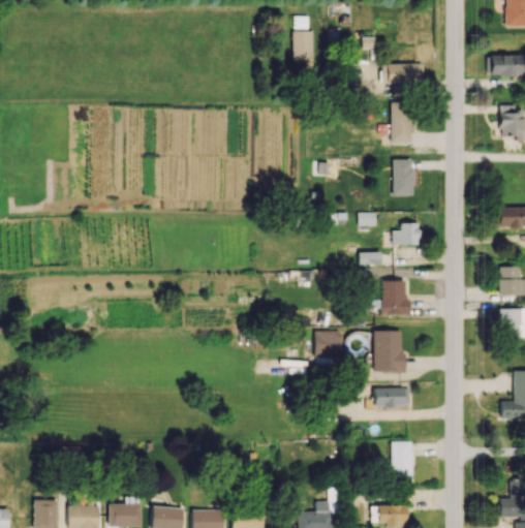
[(524,0),(505,0),(506,27),(524,26),(524,0)]
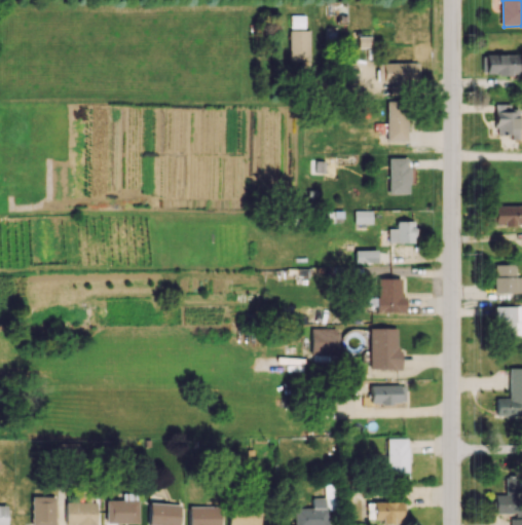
[(312,61),(312,31),(292,31),(292,61),(312,61)]
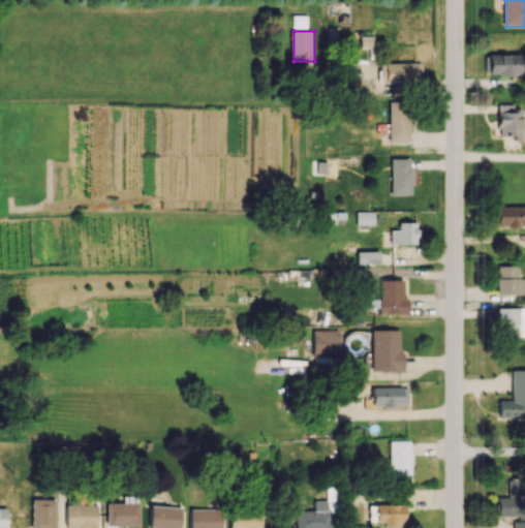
[(377,49),(376,37),(363,38),(364,49),(377,49)]
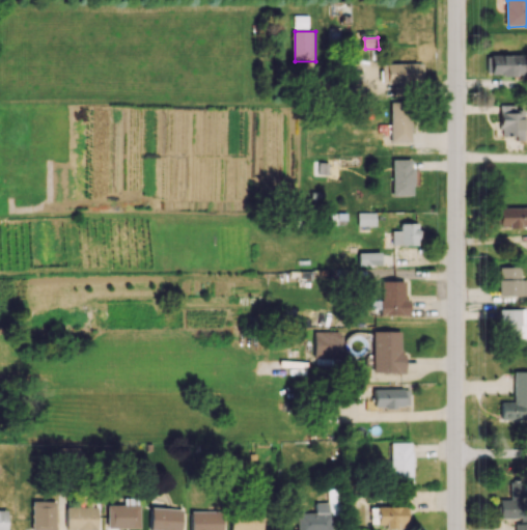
[(526,56),(493,56),(493,76),(526,77),(526,56)]
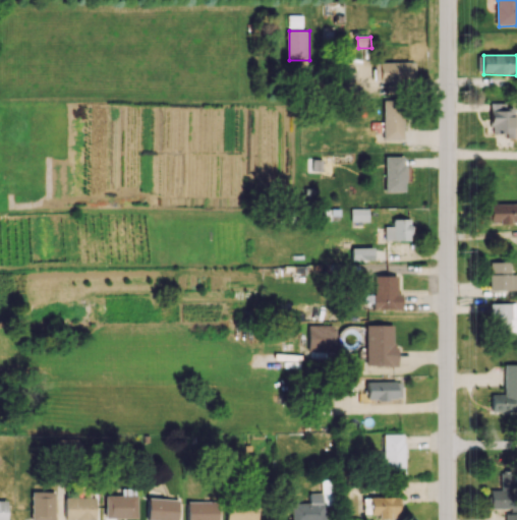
[(382,82),(416,81),(415,63),(381,63),(382,82)]
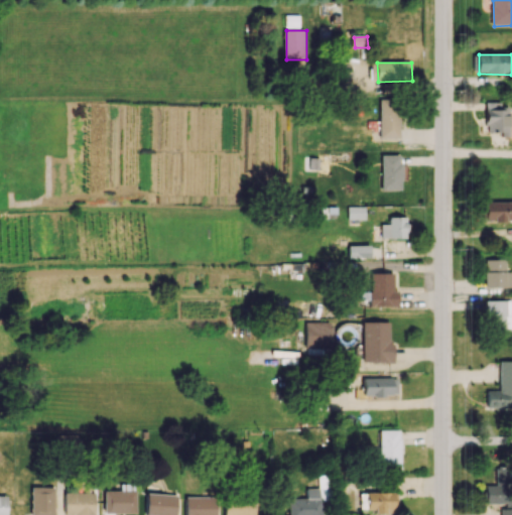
[(382,139),(401,139),(401,100),(382,101),(382,139)]
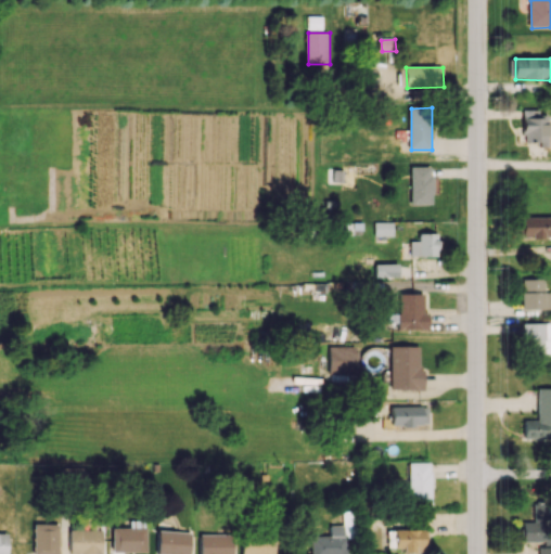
[(541,112),(525,111),(524,143),(550,144),(550,140),(550,117),(541,117),(541,112)]
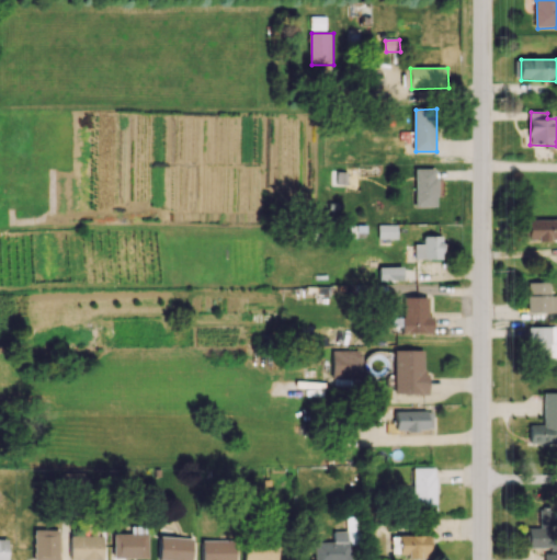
[(417,207),(440,207),(439,169),(417,169),(417,207)]
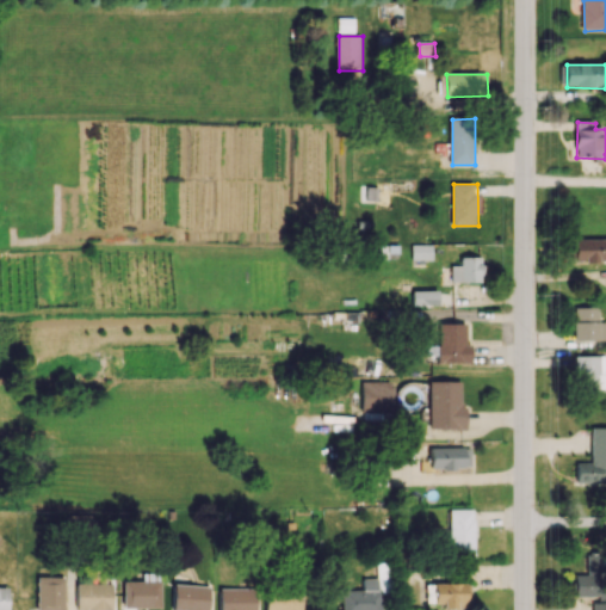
[(605,239),(577,240),(577,264),(605,263),(605,239)]
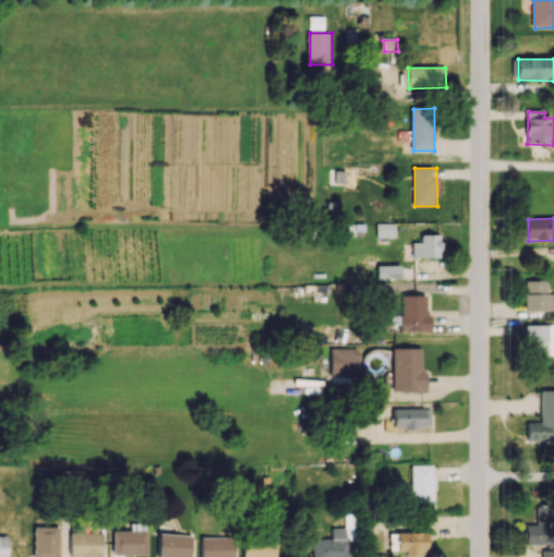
[(378,239),(399,238),(399,223),(378,225),(378,239)]
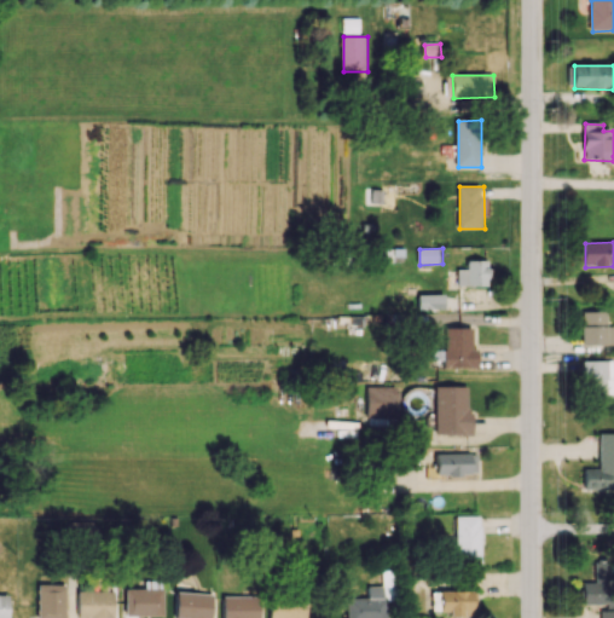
[(461,270),(461,286),(491,287),(491,261),(470,261),(470,270),(461,270)]
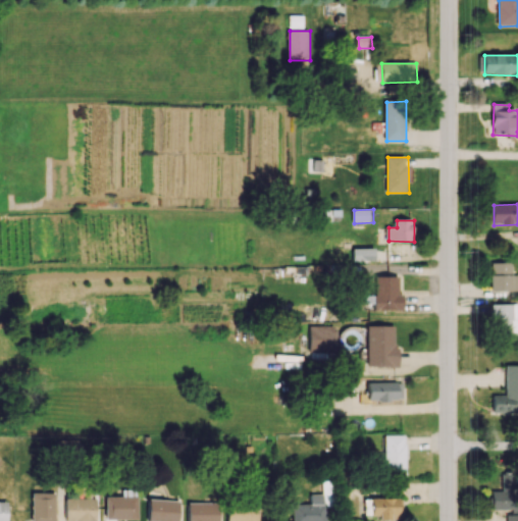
[(355,262),(377,261),(377,249),(355,249),(355,262)]
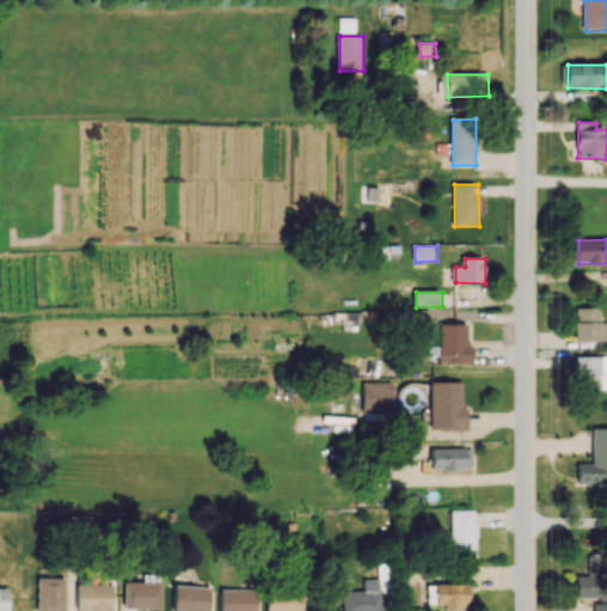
[(577,342),(606,342),(606,324),(605,324),(605,309),(578,309),(577,342)]
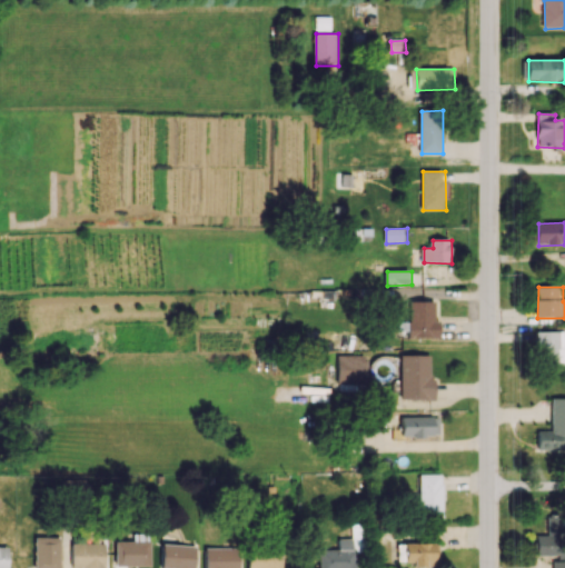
[(442,339),(442,321),(436,321),(437,302),(412,302),(410,339),(442,339)]
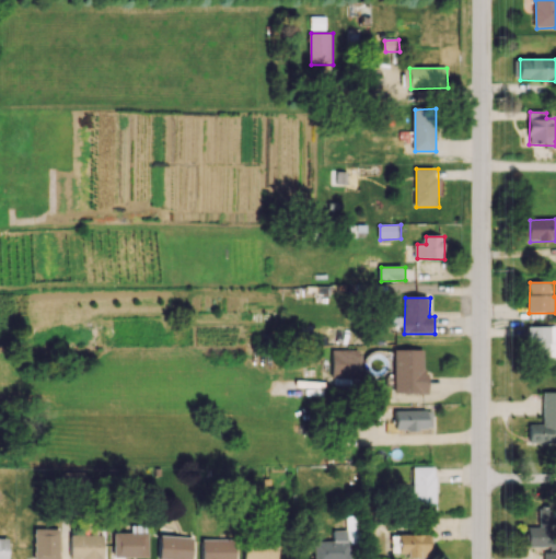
[(555,327),(530,327),(530,358),(555,358),(555,327)]
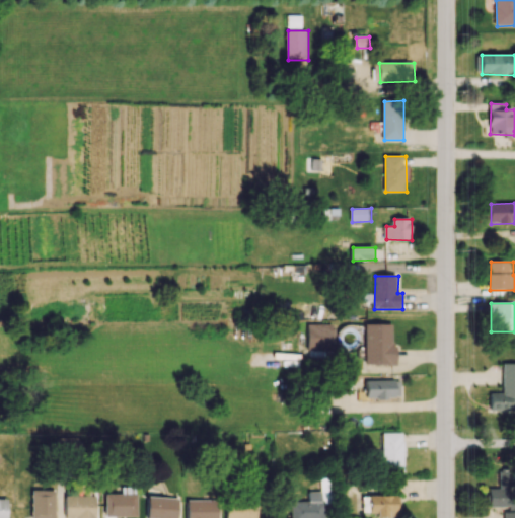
[(309,324),(310,349),(337,349),(337,324),(309,324)]
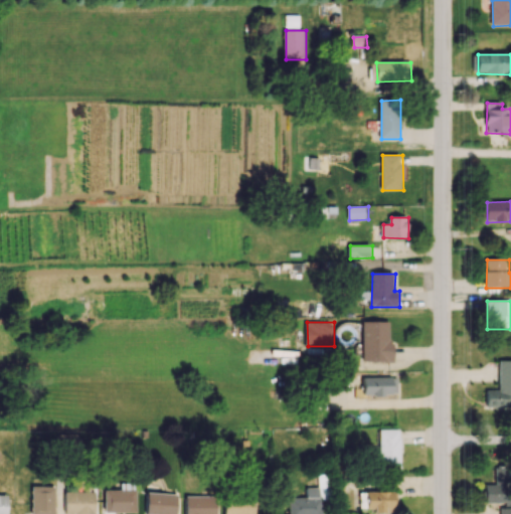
[(364,362),(393,362),(393,322),(364,322),(364,362)]
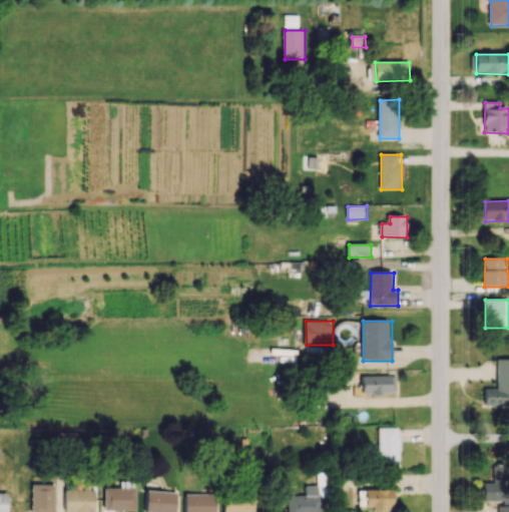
[(508,360),(499,360),(499,389),(487,389),(486,407),(508,407),(508,360)]
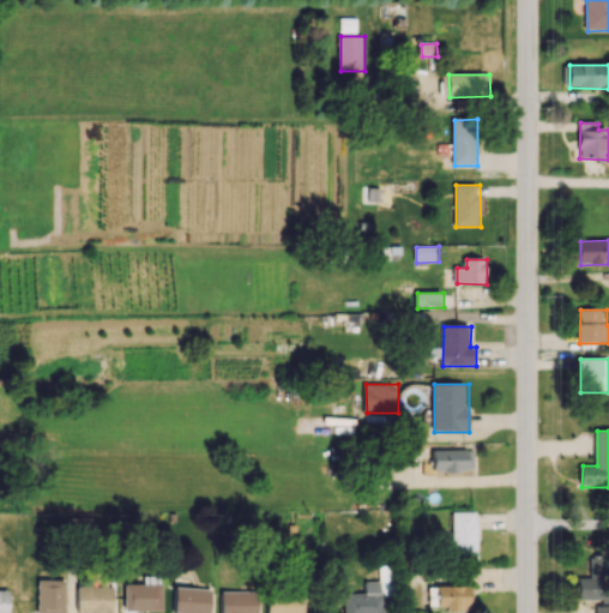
[(476,451),(434,451),(435,473),(476,472),(476,451)]
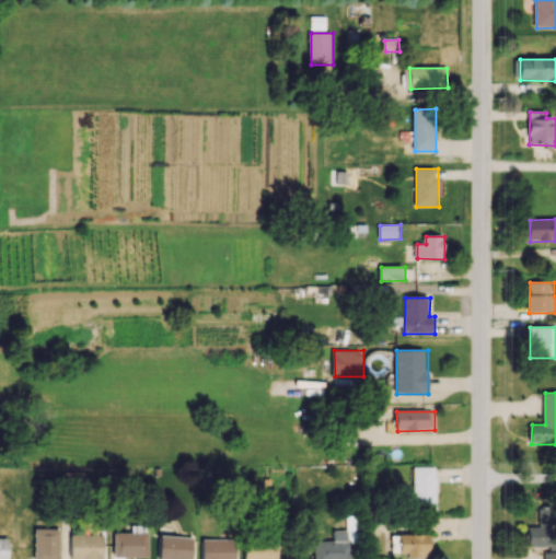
[(415,511),(437,511),(438,468),(415,467),(415,511)]
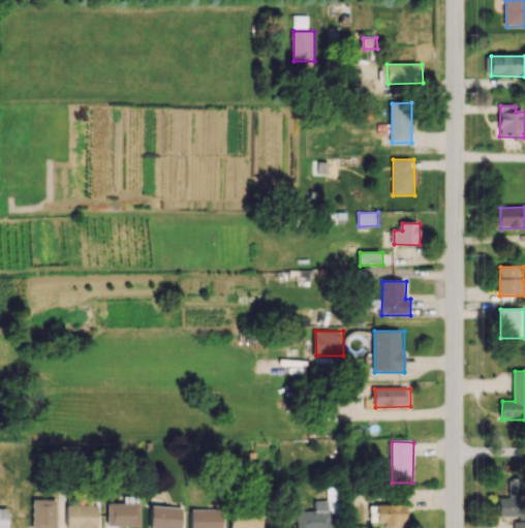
[(500,517),(524,518),(524,480),(512,480),(512,498),(501,498),(500,517)]
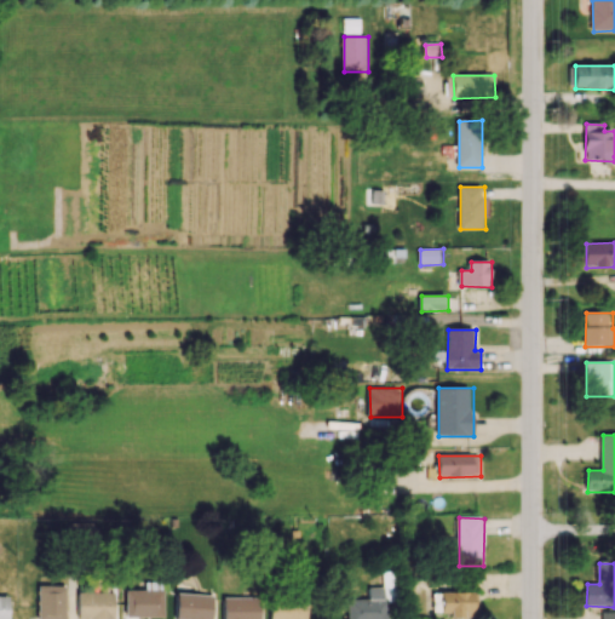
[(68,618),(68,585),(40,586),(40,618),(68,618)]
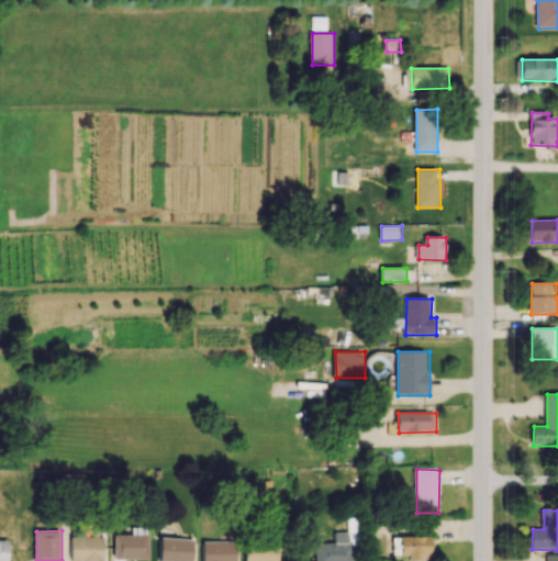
[(152,559),(152,535),(116,536),(116,560),(152,559)]
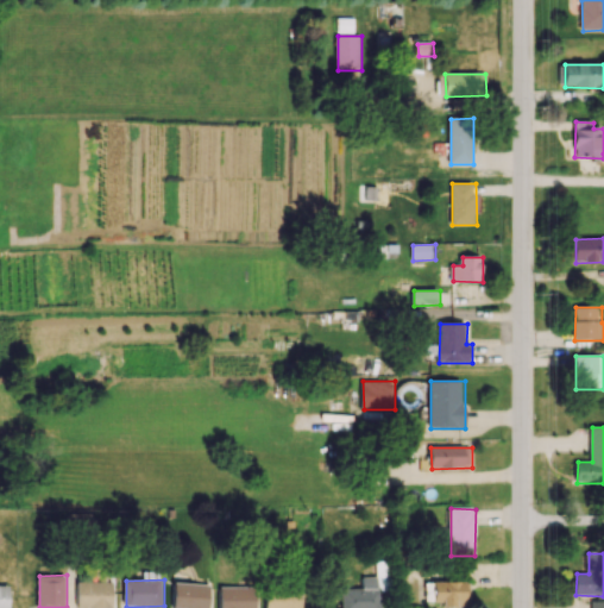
[(114,607),(115,582),(80,582),(79,607),(114,607)]
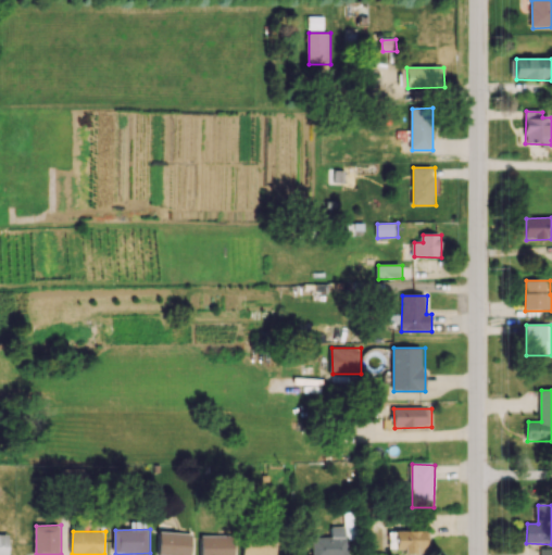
[(192,554),(195,534),(161,532),(160,554),(192,554)]
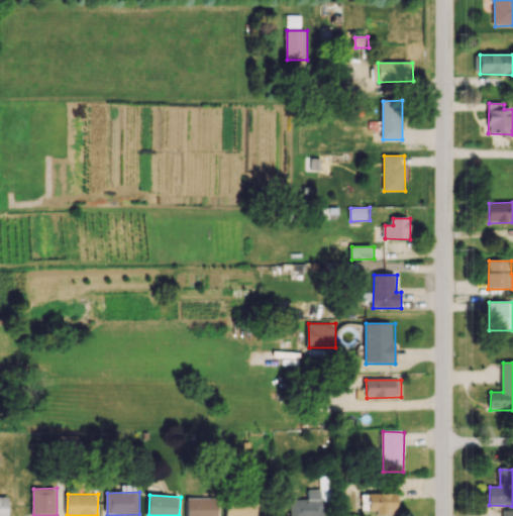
[(364,514),(401,514),(401,495),(364,495),(364,514)]
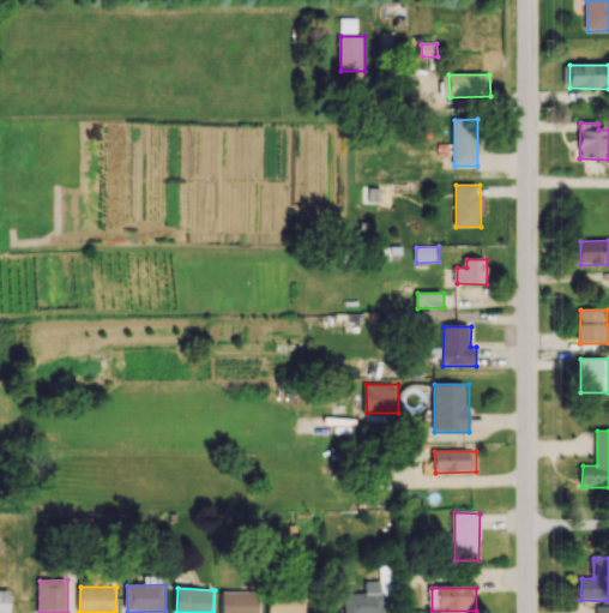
[(11,612),(12,592),(0,590),(0,612),(11,612)]
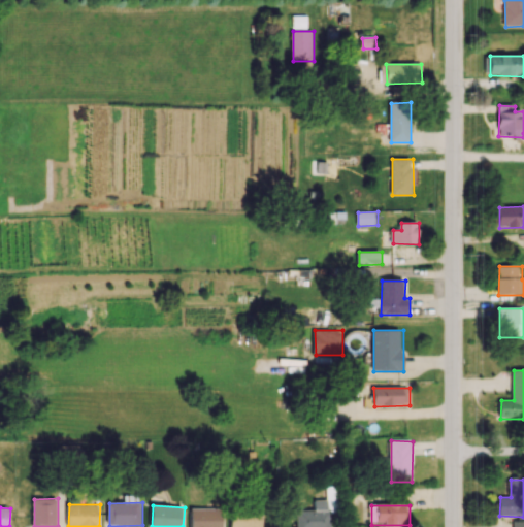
[(224,526),(224,509),(193,508),(192,526),(224,526)]
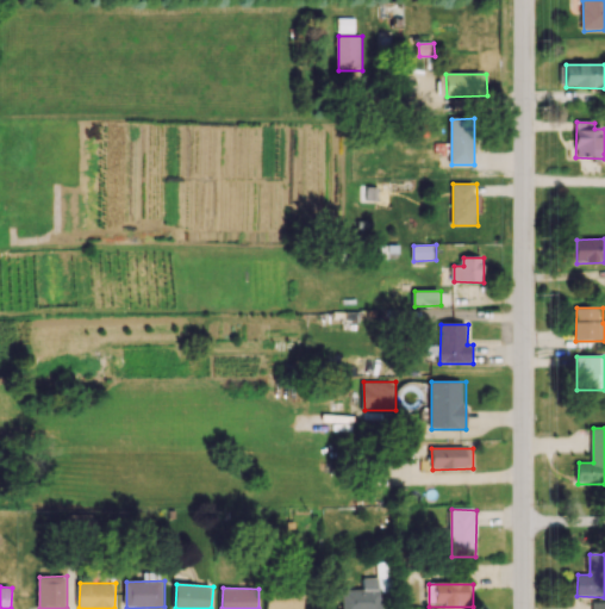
[(304,608),(305,592),(268,591),(267,608),(304,608)]
